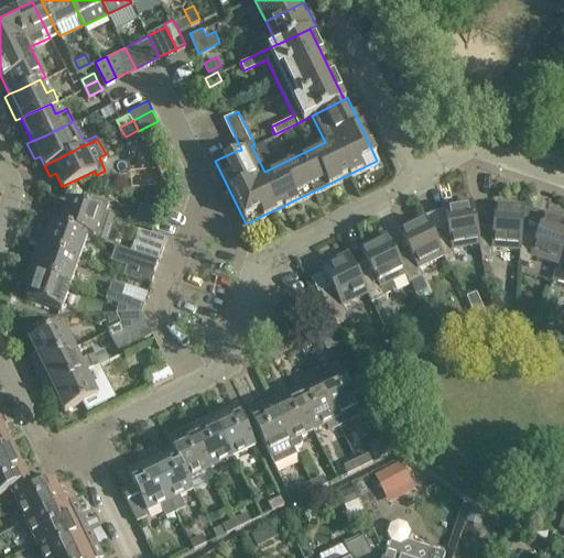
[(251,145),(264,172),(275,166),(263,140),(255,144),(251,145)]
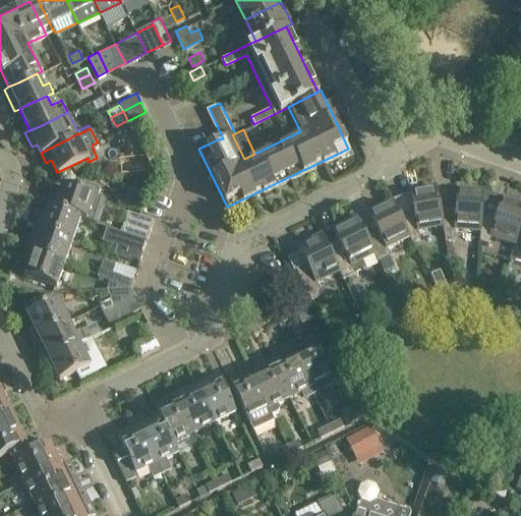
[(147,182),(147,172),(134,172),(135,183),(147,182)]
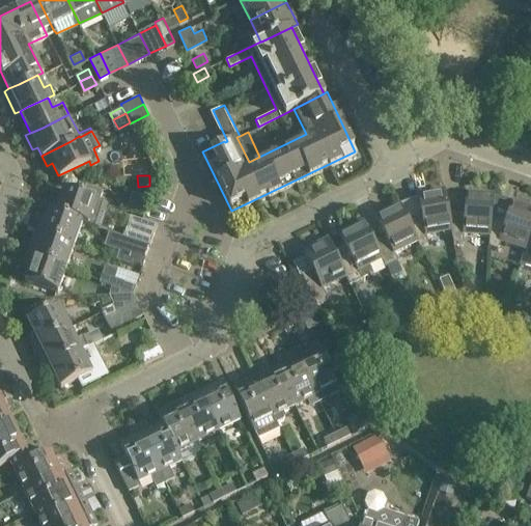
[(52,198),(48,208),(81,219),(81,220),(87,222),(100,226),(107,202),(108,202),(99,199),(103,189),(85,183),(82,193),(62,187),(58,200),(52,198)]
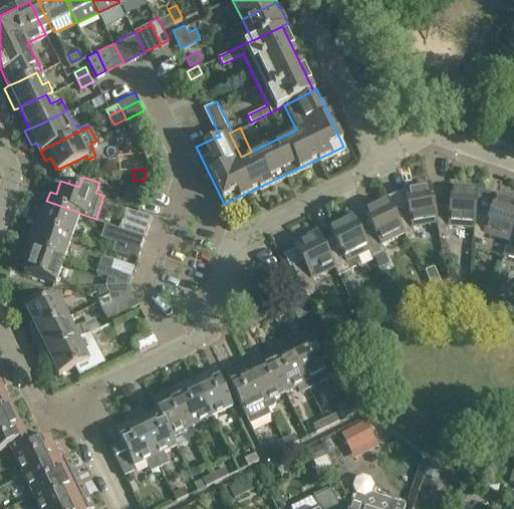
[(437,222),(437,221),(433,203),(429,181),(403,186),(407,206),(393,209),(404,232),(406,236),(414,233),(413,226),(437,222)]
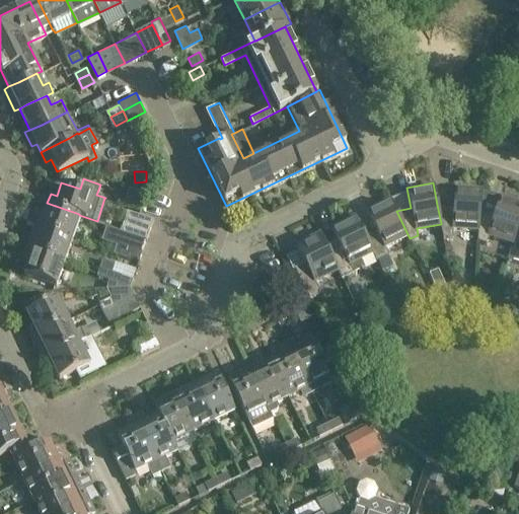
[(453,205),(437,205),(441,223),(441,224),(443,234),(453,235),(453,227),(477,229),(477,228),(478,228),(479,208),(480,208),(482,188),(454,186),(453,205)]
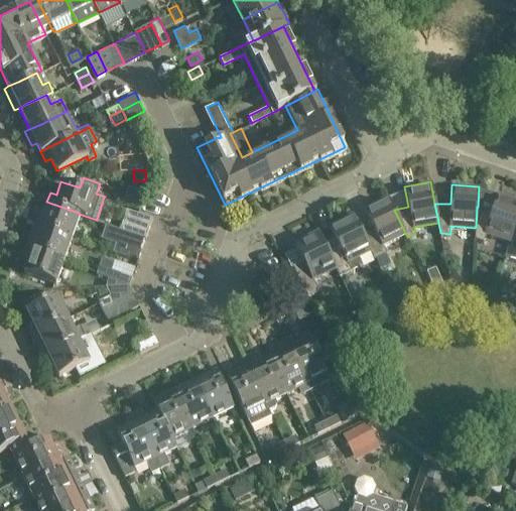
[(474,236),(483,239),(487,233),(509,240),(510,240),(514,228),(515,221),(515,199),(498,194),(491,213),(478,207),(477,207),(476,227),(475,227),(475,228),(474,236)]
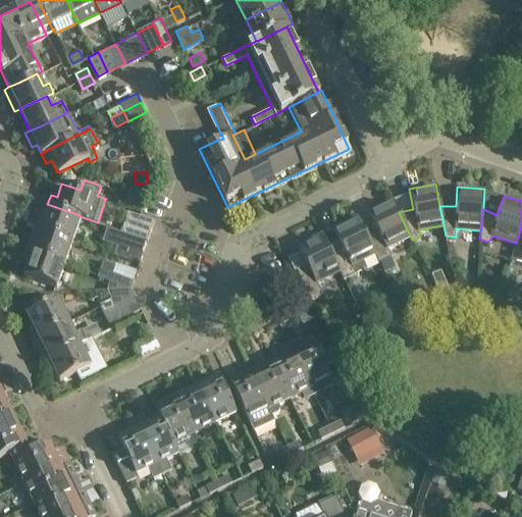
[(365,234),(374,252),(374,253),(378,261),(392,254),(387,246),(410,236),(399,212),(392,198),(367,210),(376,227),(365,233),(366,234),(365,234)]
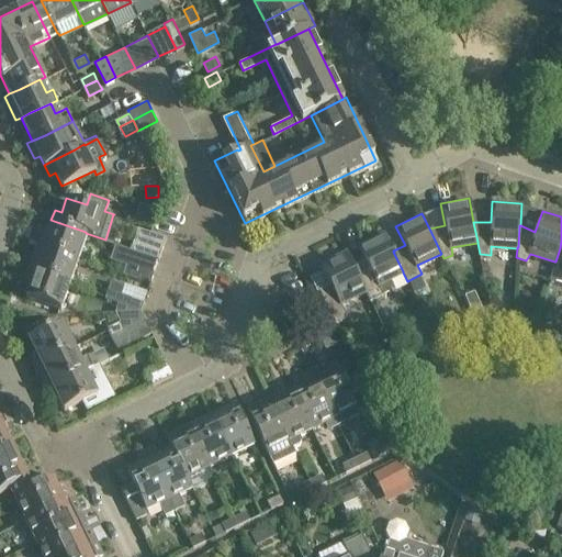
[(77,257),(86,233),(86,232),(51,220),(46,234),(40,232),(35,243),(42,246),(43,246),(43,245),(77,257)]
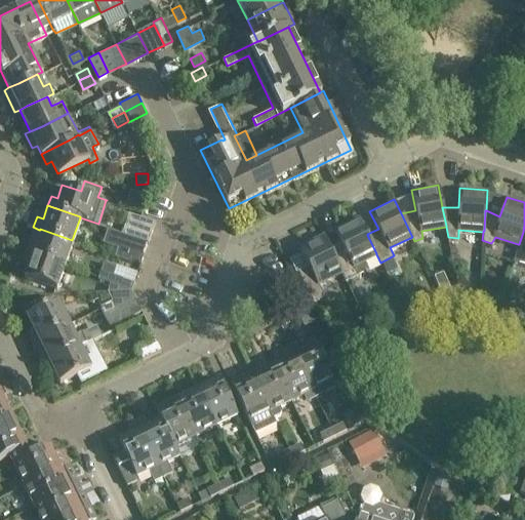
[(128,210),(121,232),(148,240),(155,220),(128,210)]
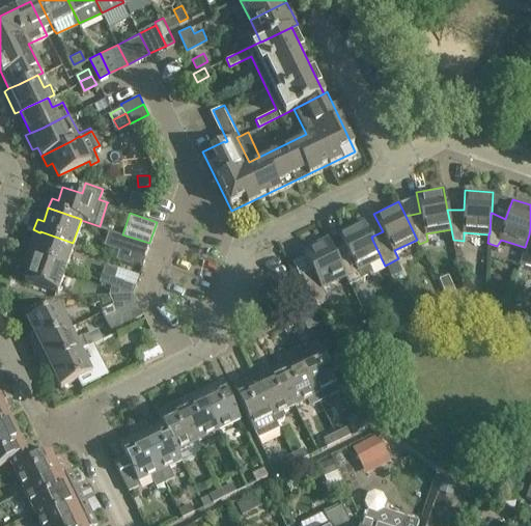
[(336,255),(345,275),(348,282),(370,271),(366,264),(381,257),(381,256),(371,238),(372,238),(371,237),(362,219),(338,231),(341,238),(330,243),(336,255)]
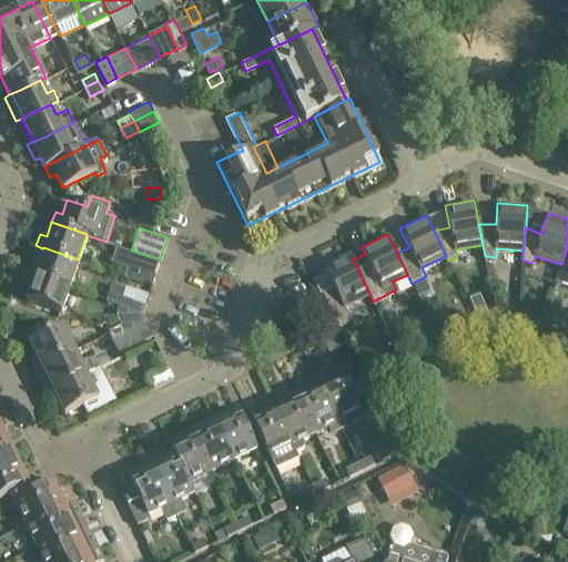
[(69,285),(78,259),(43,247),(43,248),(42,248),(38,262),(31,259),(28,271),(69,285)]
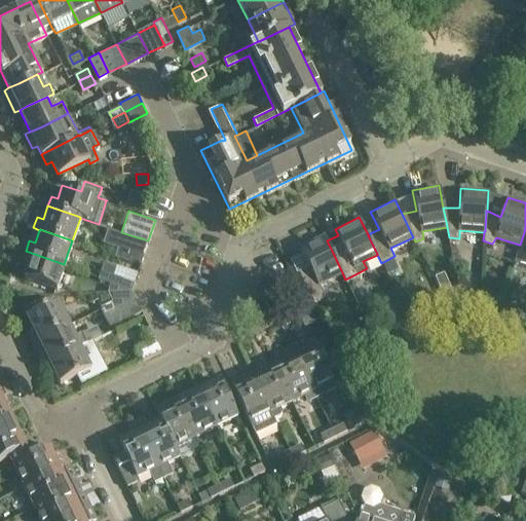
[(118,244),(115,252),(141,261),(148,240),(121,232),(118,244)]
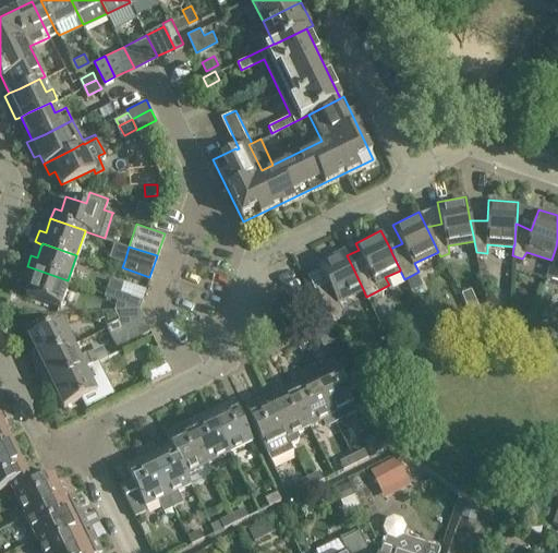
[(550,260),(544,277),(557,281),(557,247),(556,247),(552,260),(550,260)]
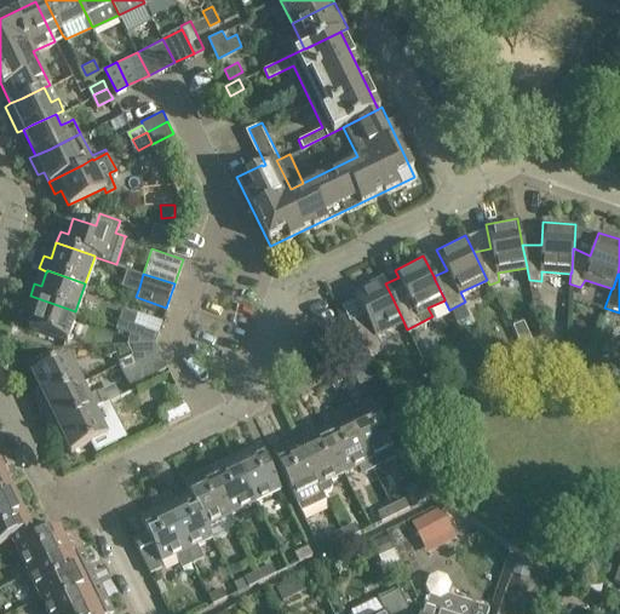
[(385,283),(385,285),(382,276),(352,291),(363,313),(351,320),(368,355),(383,349),(375,334),(403,321),(392,298),(385,283)]
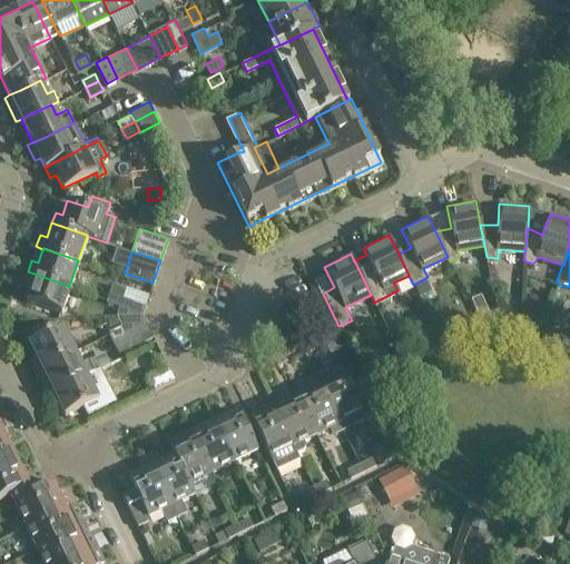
[(60,312),(69,286),(28,271),(23,283),(30,285),(25,299),(60,312)]
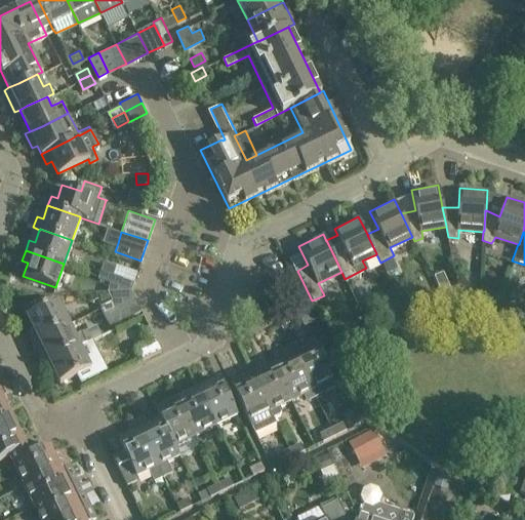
[(101,269),(113,273),(116,265),(104,261),(101,269)]
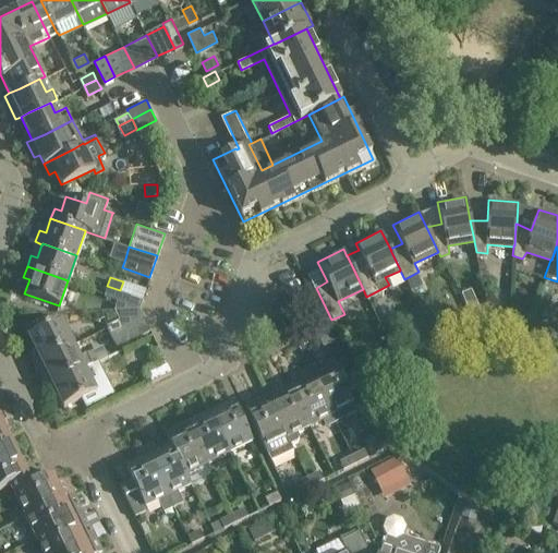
[(130,293),(120,290),(107,286),(104,295),(126,302),(130,293)]
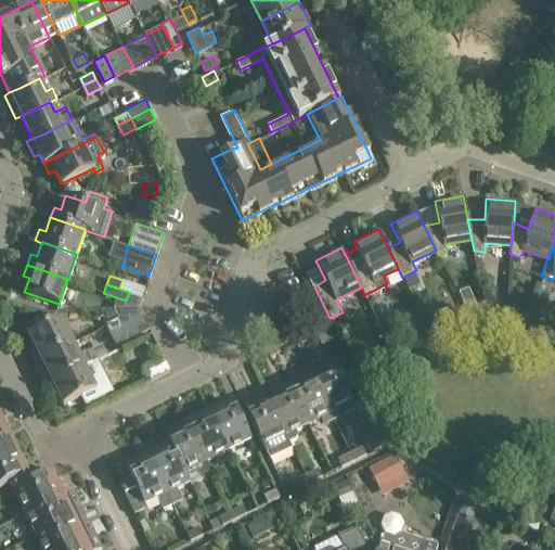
[(472,295),(463,299),(468,312),(477,309),(472,295)]
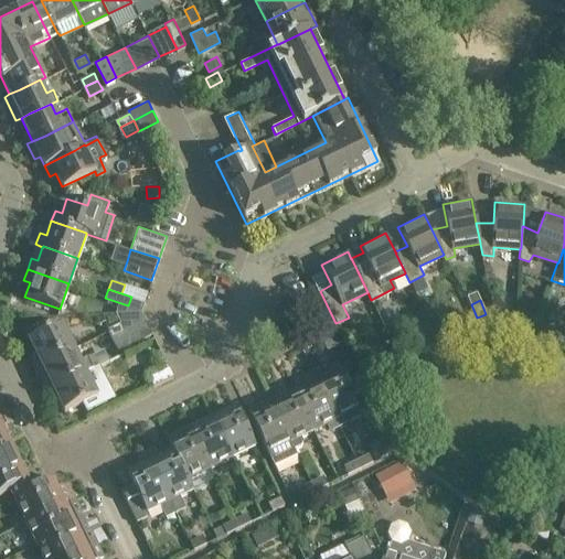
[(494,315),(497,330),(511,334),(511,320),(494,315)]
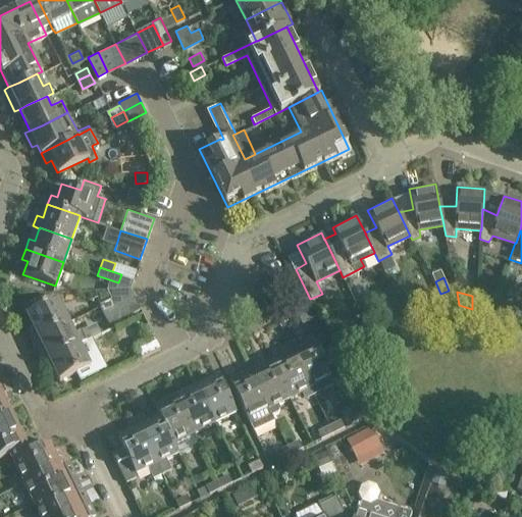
[(32,325),(25,328),(31,339),(32,338),(67,320),(56,298),(47,303),(42,293),(21,302),(25,313),(32,325)]
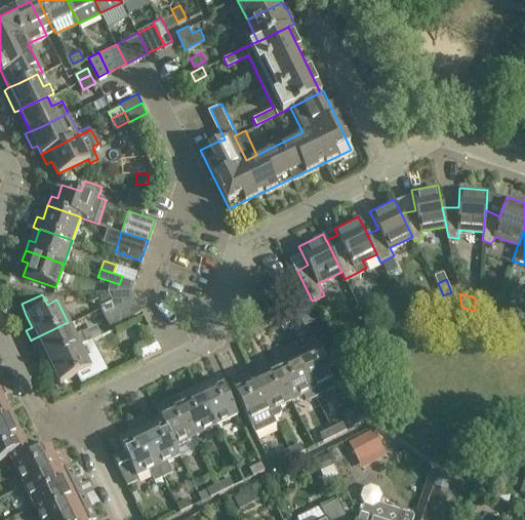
[(142,309),(135,296),(115,307),(111,297),(99,303),(110,325),(142,309)]
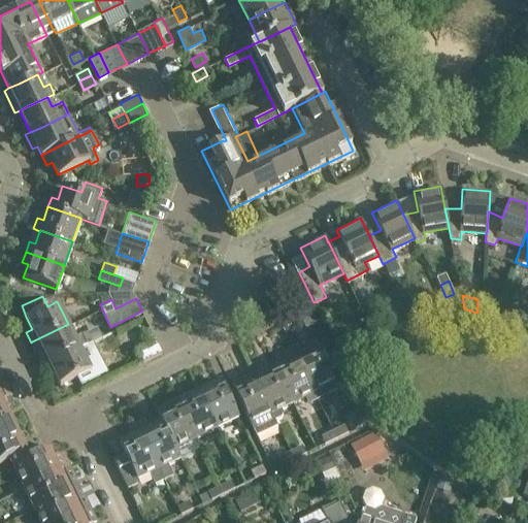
[(384,309),(392,325),(408,316),(399,300),(384,309)]
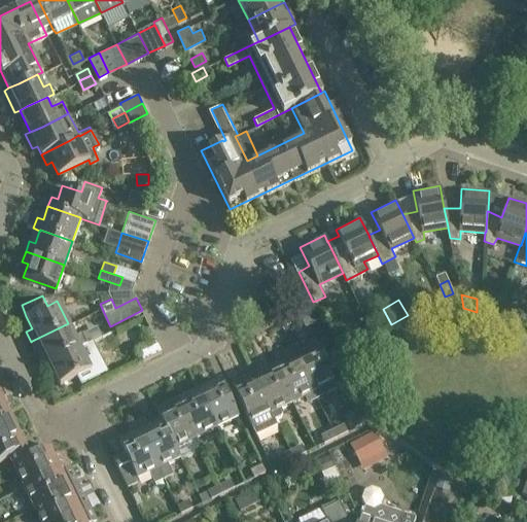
[(305,323),(315,319),(309,306),(299,311),(305,323)]
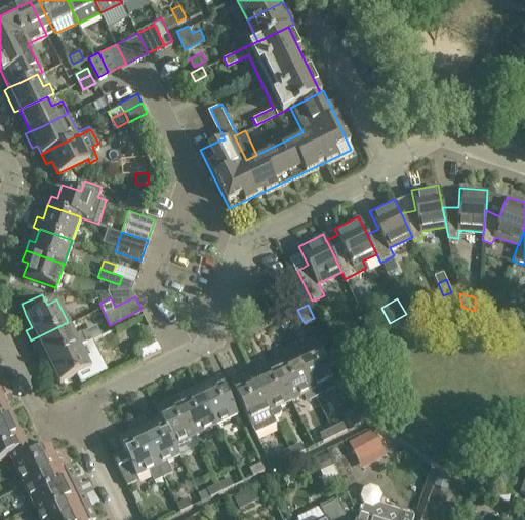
[(68,322),(32,340),(31,341),(36,350),(42,347),(47,359),(48,359),(89,340),(84,327),(73,332),(68,322)]
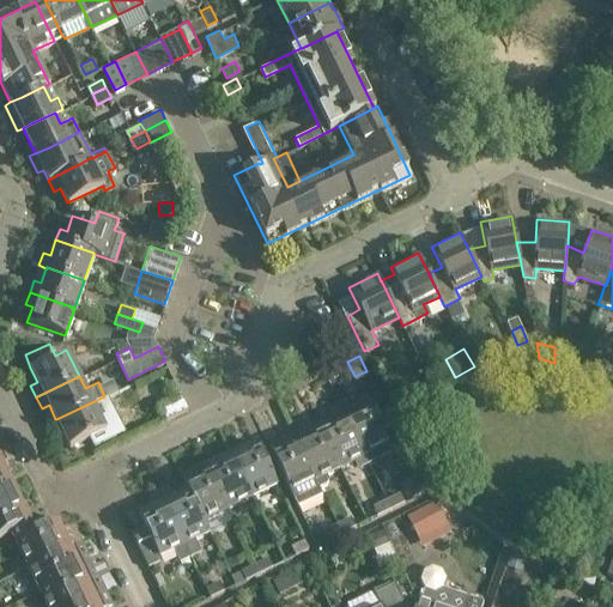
[(181,393),(175,378),(165,383),(171,398),(181,393)]
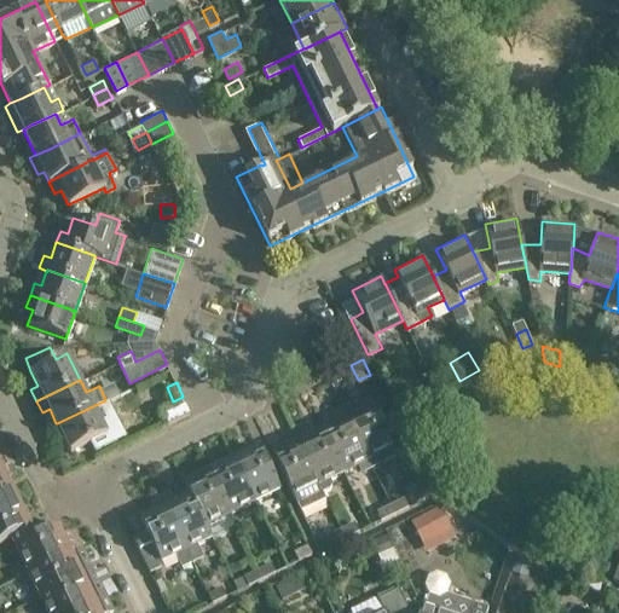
[(351,400),(342,405),(348,416),(372,466),(379,463),(380,457),(379,454),(393,446),(385,431),(395,426),(391,416),(385,402),(374,408),(372,404),(368,394),(358,399),(357,397),(351,400)]
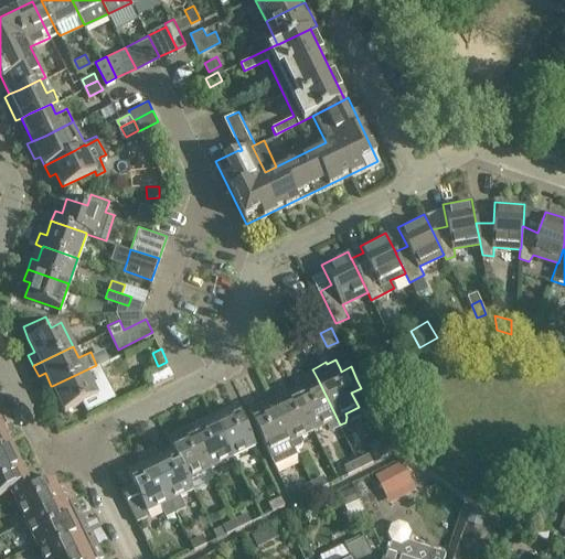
[(51,386),(45,389),(50,400),(56,397),(63,410),(84,400),(87,408),(114,396),(98,364),(96,365),(52,386),(51,386)]
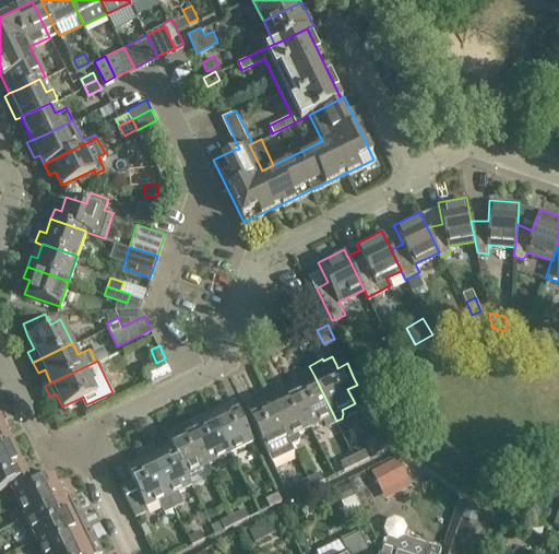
[(329,424),(336,421),(314,376),(309,366),(299,370),(305,381),(292,387),(310,425),(322,419),(323,423),(329,424)]
